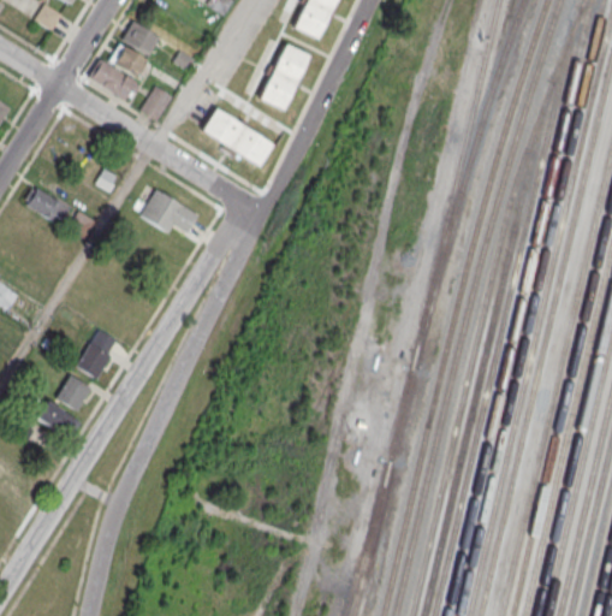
[(308,0),(338,0),(319,40),(295,29),(308,0)]
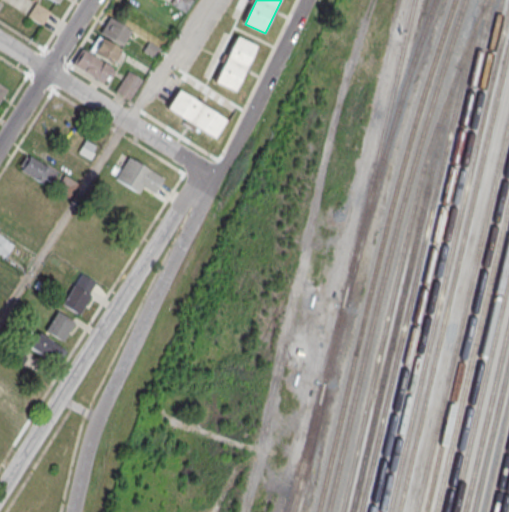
[(38,3),(53,12),(44,25),(30,16),(38,3)]
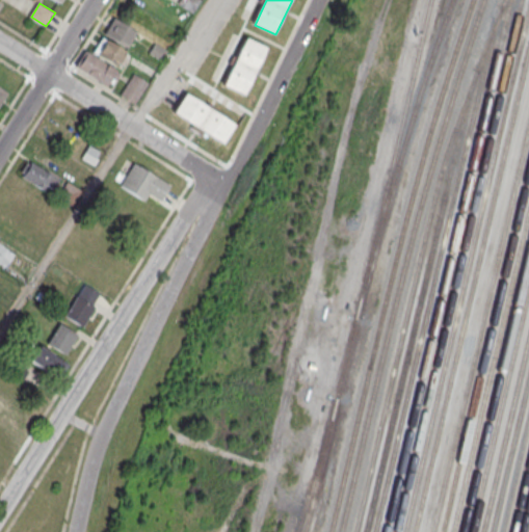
[(138,30),(116,17),(106,32),(128,47),(138,30)]
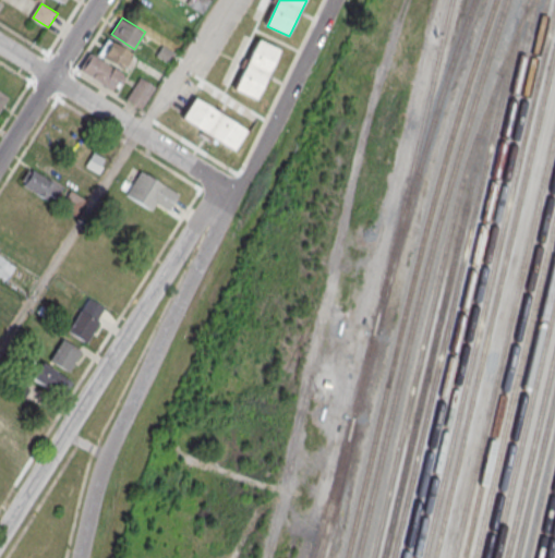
[(83,72),(117,91),(137,55),(109,39),(99,57),(93,53),(83,72)]
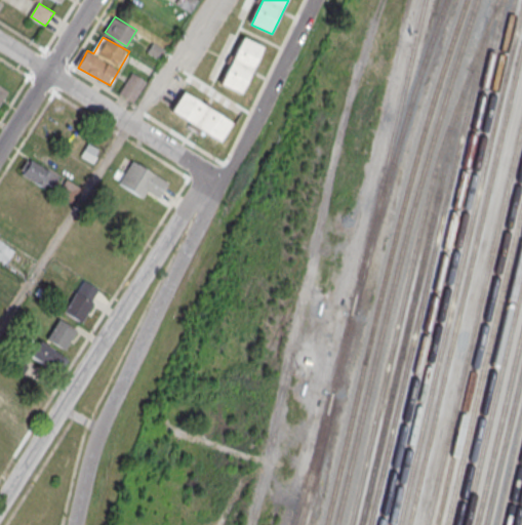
[(245,38),(265,48),(242,94),(223,85),(245,38)]
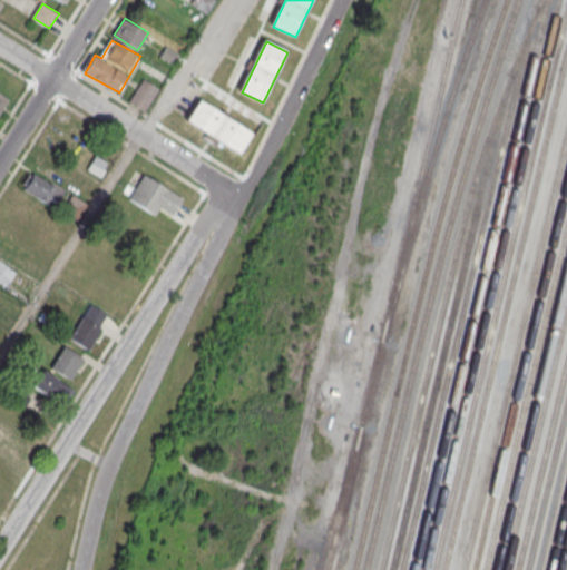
[(132,102),(147,111),(160,88),(146,78),(132,102)]
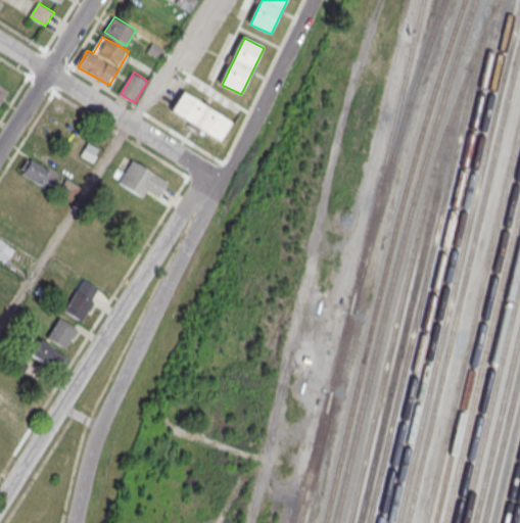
[(0,104),(1,105),(10,90),(0,84),(0,104)]
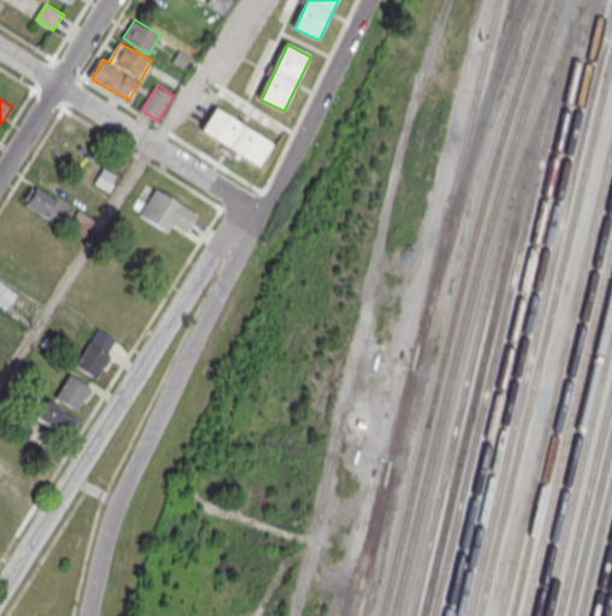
[(203,131),(217,110),(274,146),(260,167),(203,131)]
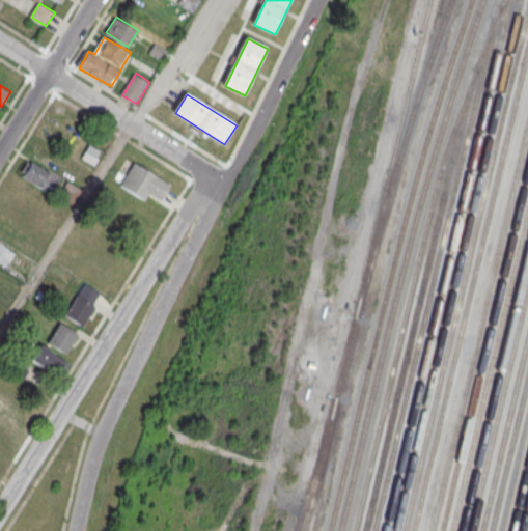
[(61,178),(31,158),(21,173),(51,193),(61,178)]
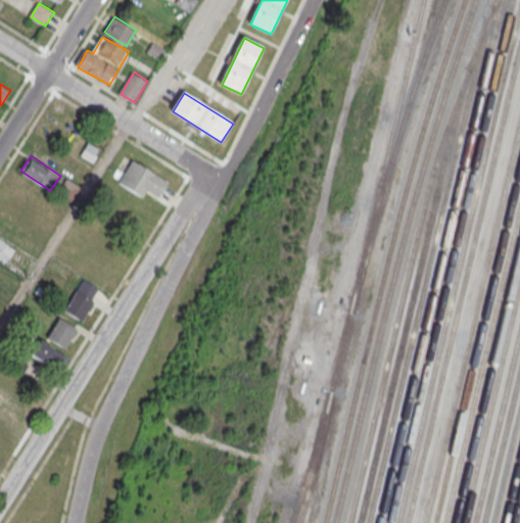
[(120,182),(146,197),(151,190),(160,196),(170,181),(133,159),(120,182)]
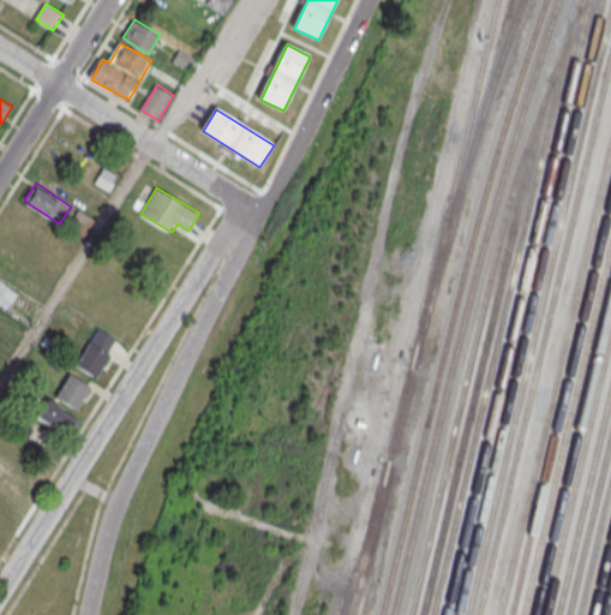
[(0,324),(17,288),(0,280),(0,324)]
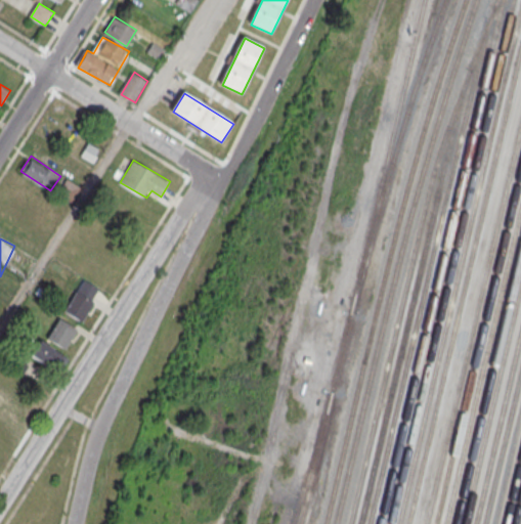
[(101,289),(84,278),(66,310),(83,320),(101,289)]
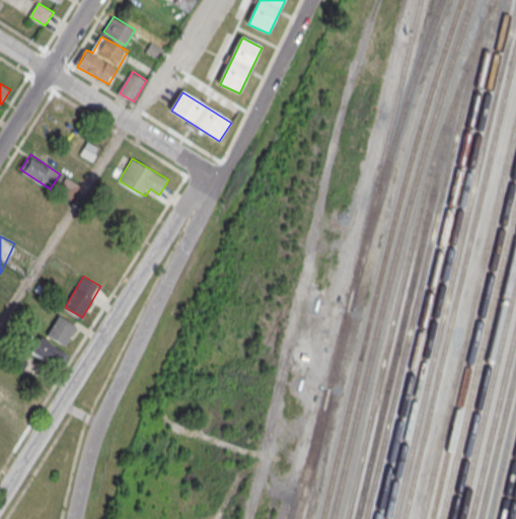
[(48,335),(65,345),(78,325),(60,314),(48,335)]
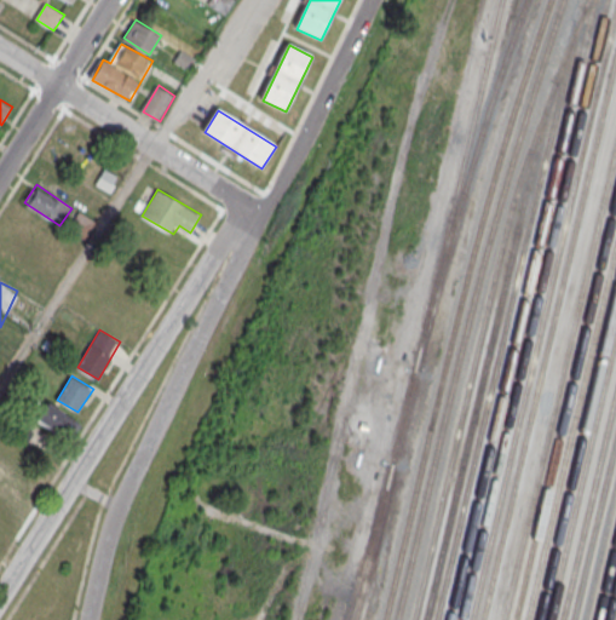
[(81,423),(49,401),(38,419),(70,440),(81,423)]
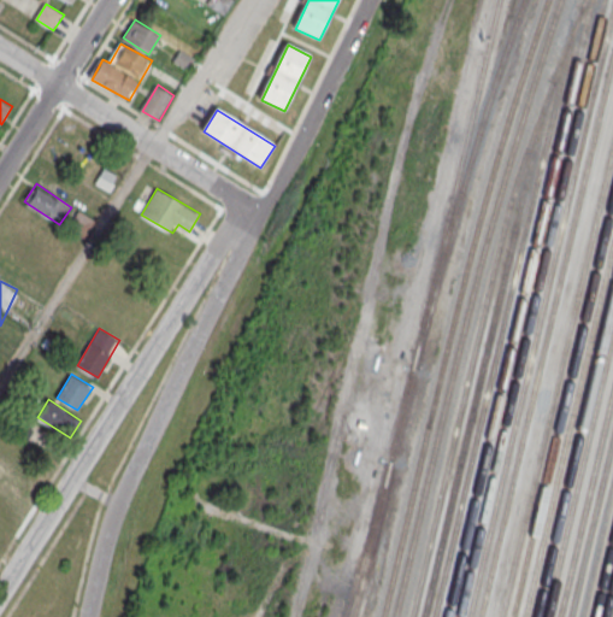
[(29,436),(33,429),(24,424),(21,430),(29,436)]
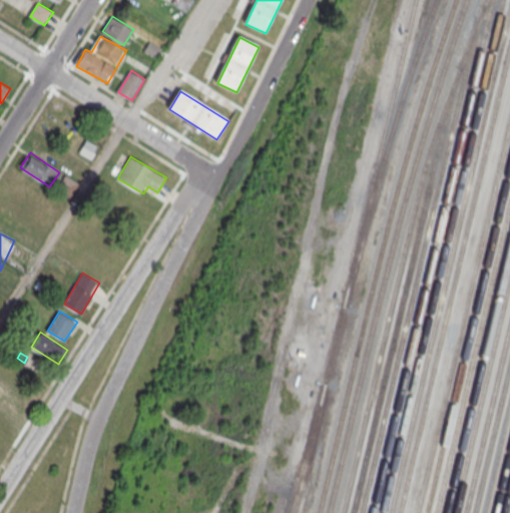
[(0,400),(6,404),(15,390),(0,379),(0,400)]
